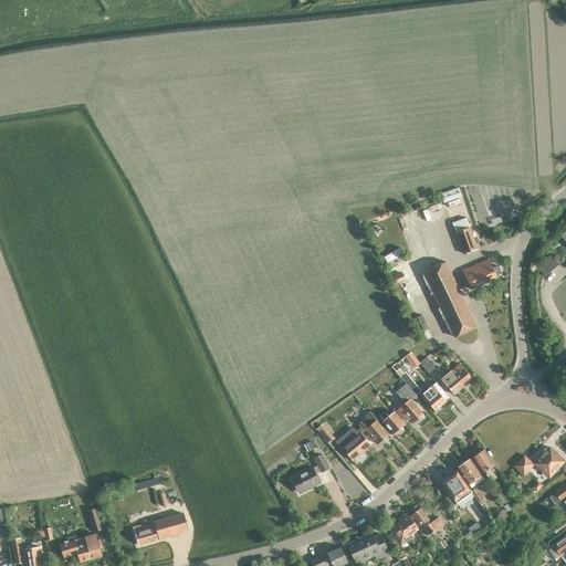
[(444,202),(461,196),(458,187),(441,194),(444,202)]
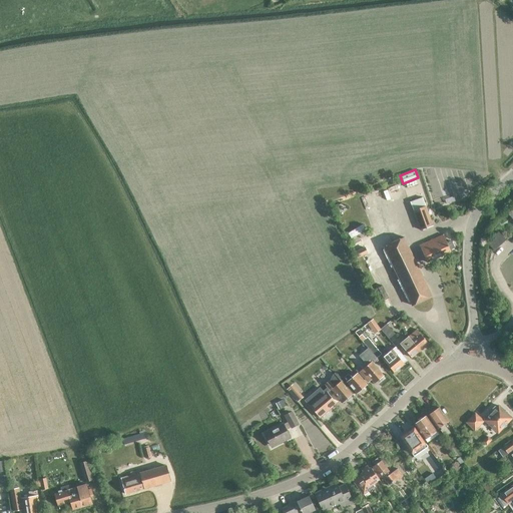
[(420,230),(433,226),(423,197),(410,201),(420,230)]
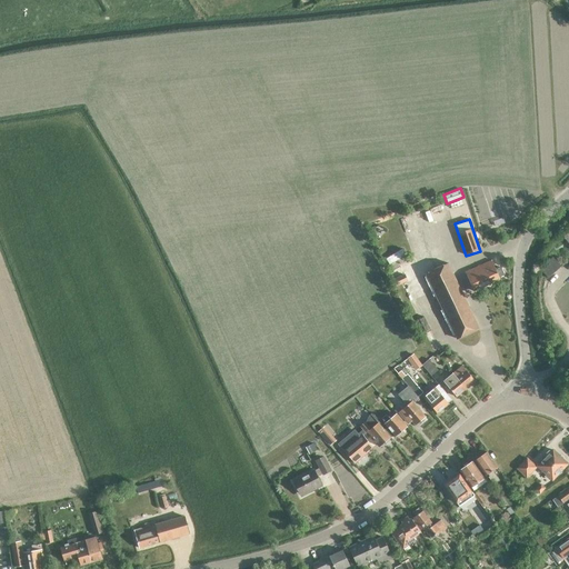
[(402,248),(386,258),(389,265),(406,255),(402,248)]
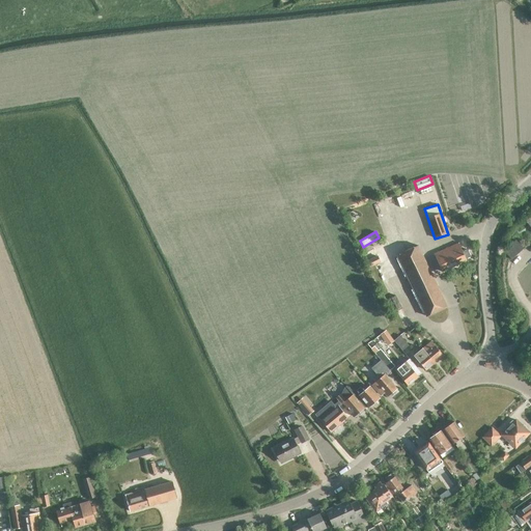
[(505,252),(511,259),(524,249),(515,240),(510,244),(512,246),(505,252)]
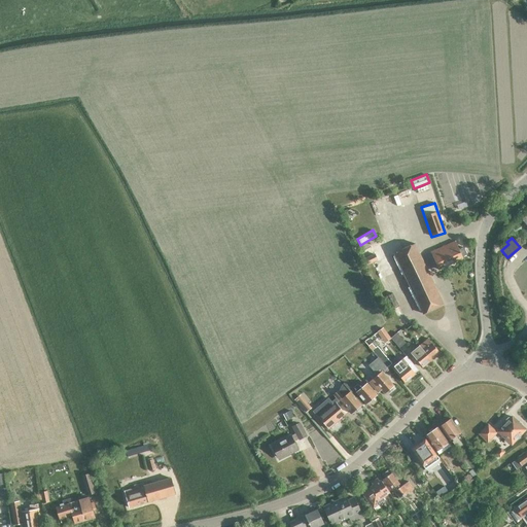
[(438,270),(463,259),(455,242),(430,252),(438,270)]
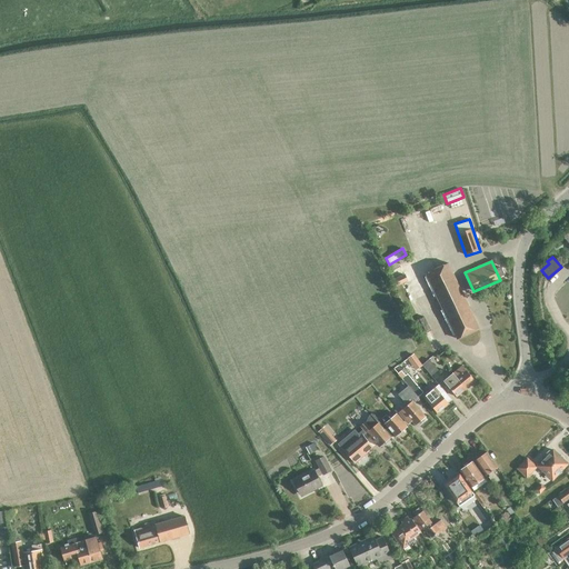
[(457,339),(479,329),(447,263),(426,275),(457,339)]
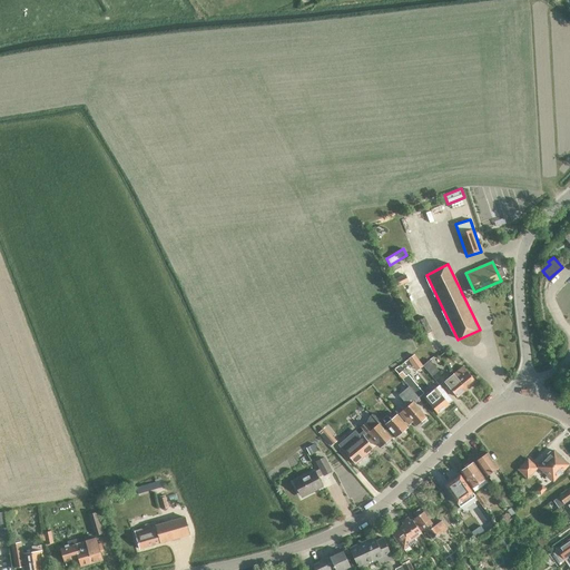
[(408,267),(396,273),(400,278),(411,274),(408,267)]
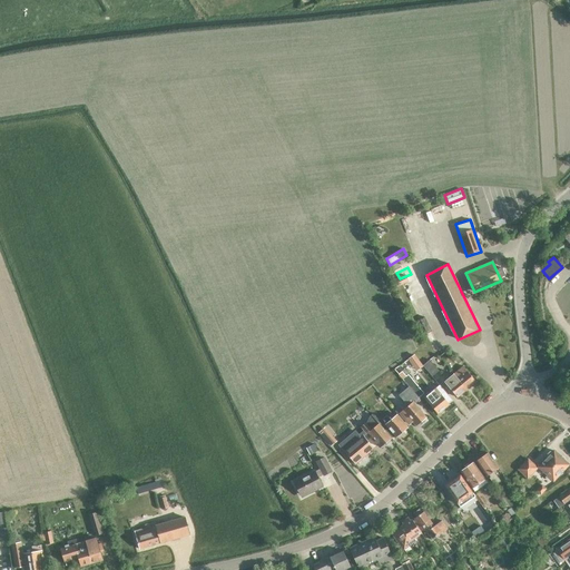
[(453,374),(465,391),(475,383),(462,367),(453,374)]
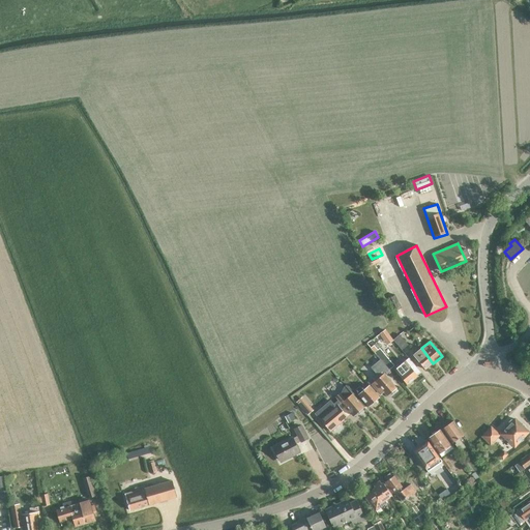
[(433,363),(421,348),(413,355),(424,370),(433,363)]
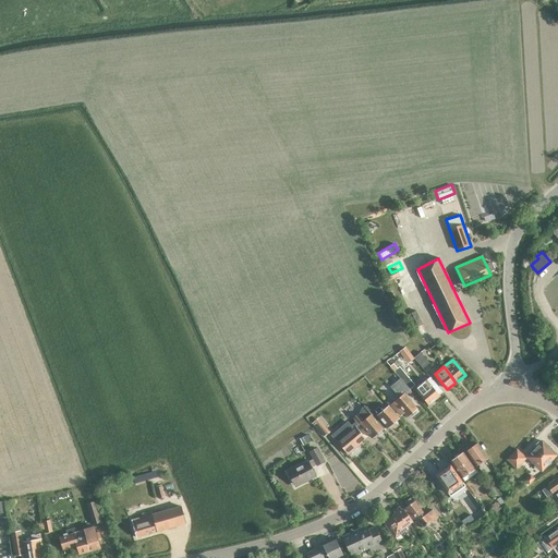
[(413,387),(415,385),(400,367),(395,372),(412,392),(414,389),(413,387)]
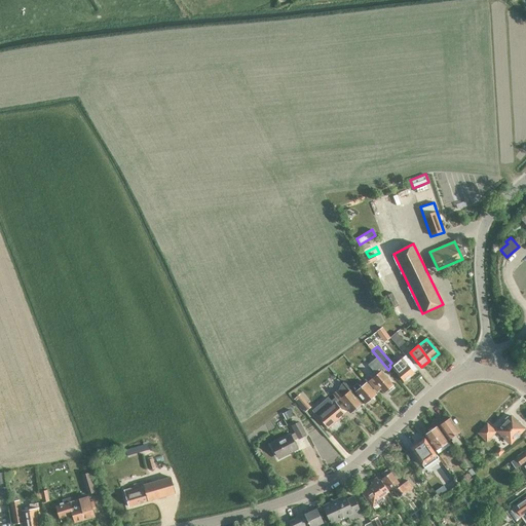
[(404,382),(417,371),(406,358),(392,370),(404,382)]
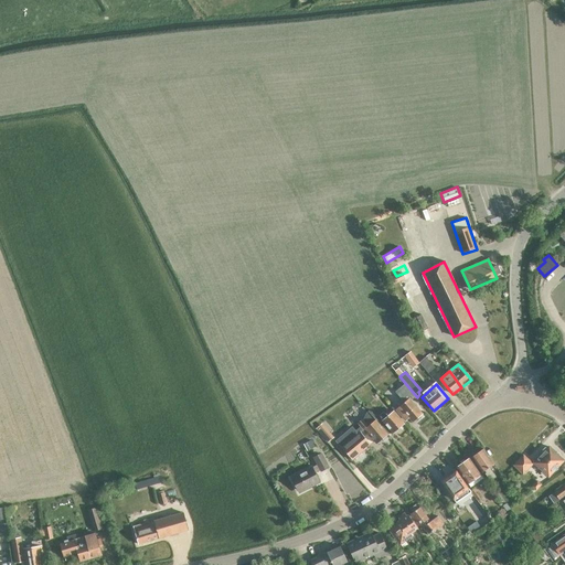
[(412,423),(422,414),(408,400),(414,395),(407,387),(397,395),(404,403),(400,407),(412,423)]
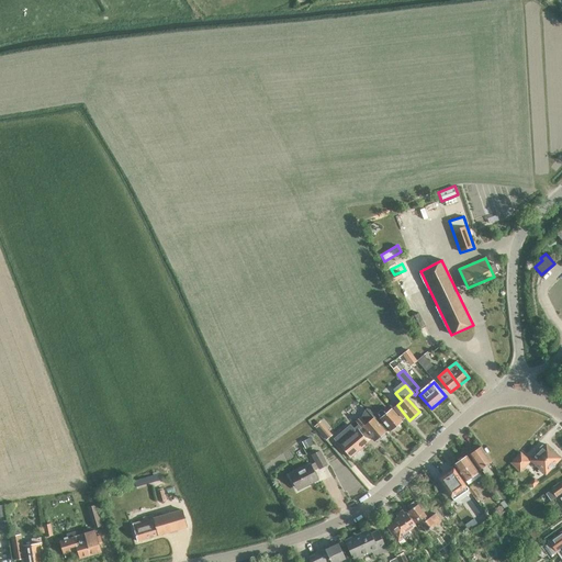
[(385,433),(373,418),(367,409),(364,411),(362,417),(361,418),(356,423),(360,428),(362,427),(374,442),(385,433)]
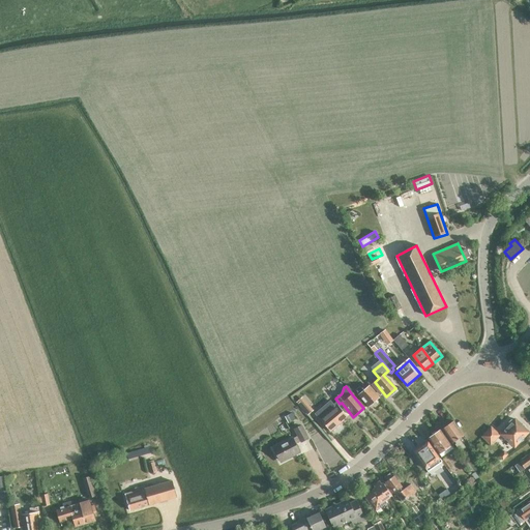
[(367,407),(378,399),(369,387),(362,392),(359,388),(356,390),(359,394),(358,395),(367,407)]
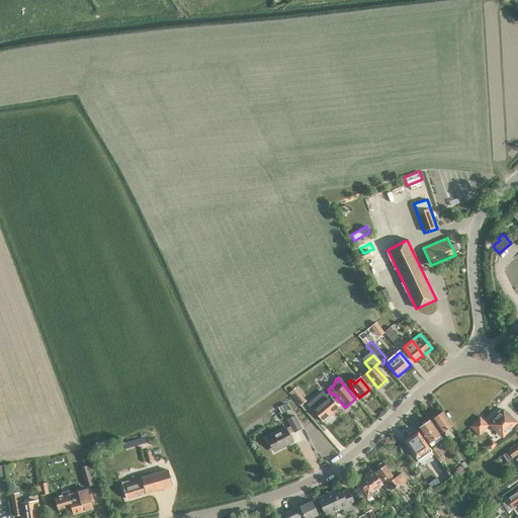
[(323,393),(316,398),(330,415),(339,408),(330,397),(328,399),(323,393)]
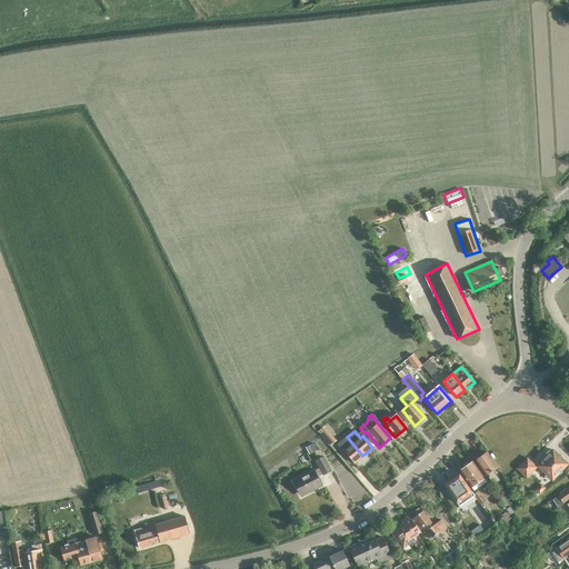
[(331,436),(326,440),(330,445),(336,440),(331,436)]
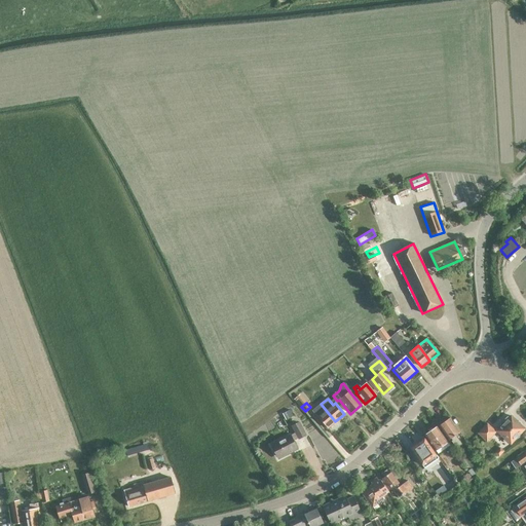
[(321,404),(312,411),(327,428),(335,421),(321,404)]
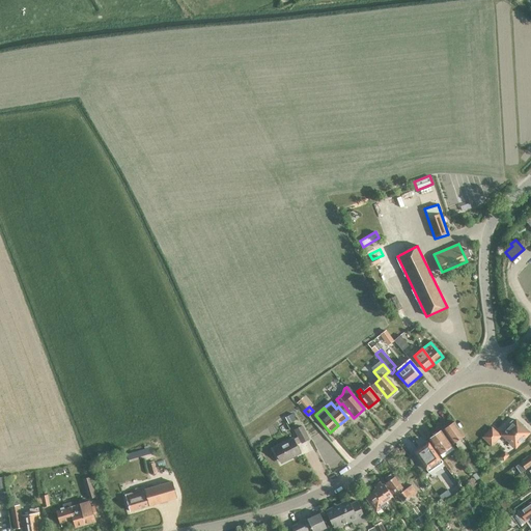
[(501,435),(502,436),(515,448),(529,432),(515,420),(513,422),(512,421),(509,424),(510,425),(501,435)]
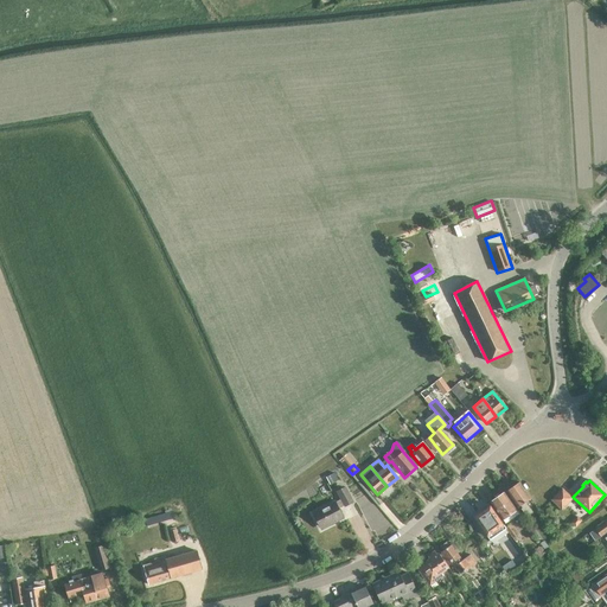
[(525,503),(530,498),(519,483),(506,491),(517,508),(521,505),(524,512),(529,509),(525,503)]
